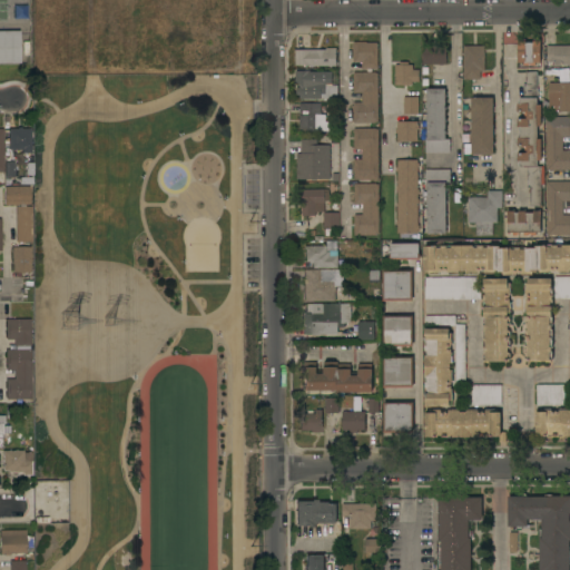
[(19,64),(0,64),(0,30),(19,30),(19,64)]
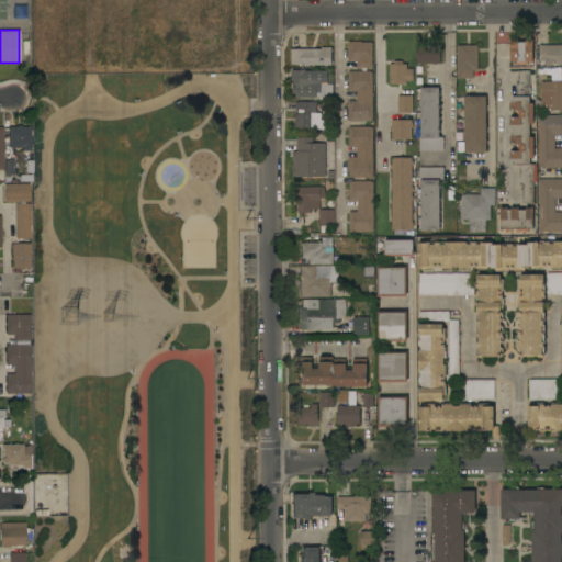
[(510,41),(518,41),(518,42),(526,42),(526,41),(532,41),(532,62),(528,62),(528,65),(516,65),(516,62),(512,62),(510,41)]
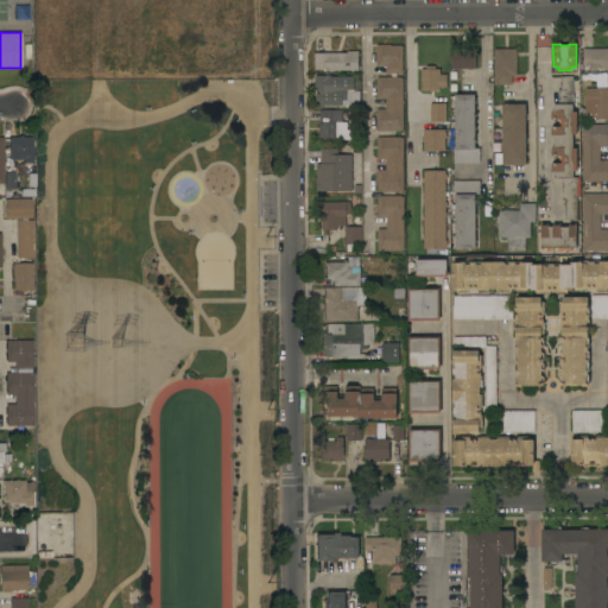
[(400,73),(400,74),(386,74),(386,67),(377,67),(377,45),(381,45),(391,45),(403,45),(403,73),(400,73)]
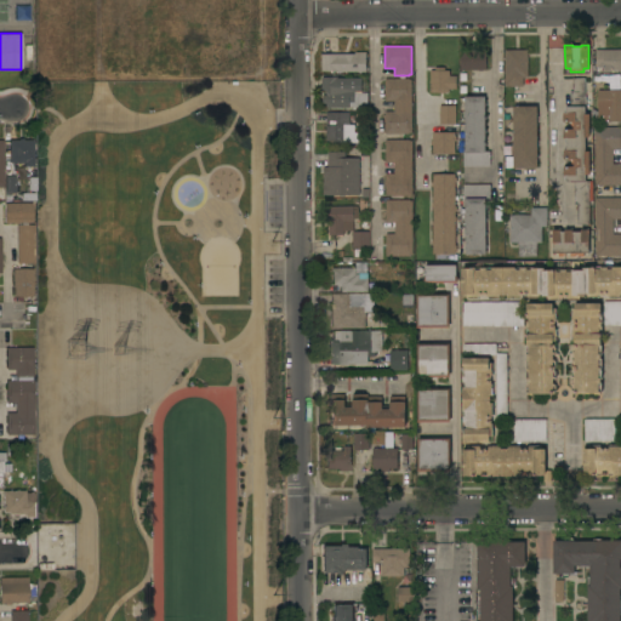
[(486,70),(483,70),(483,72),(479,72),(479,70),(461,70),(461,51),(472,50),(476,50),(485,50),(486,70)]
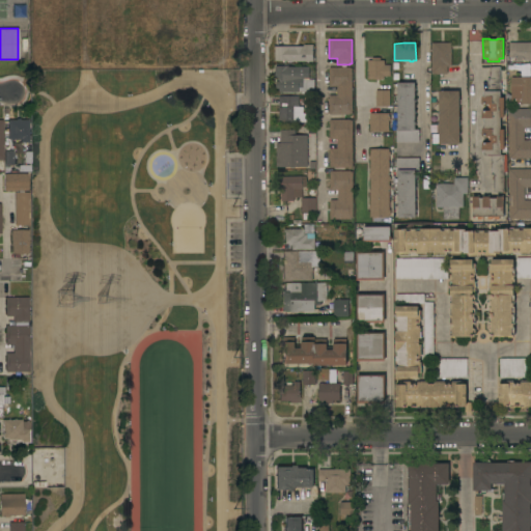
[(451,43),(451,66),(448,66),(448,72),(447,72),(447,74),(431,75),(431,43),(451,43)]
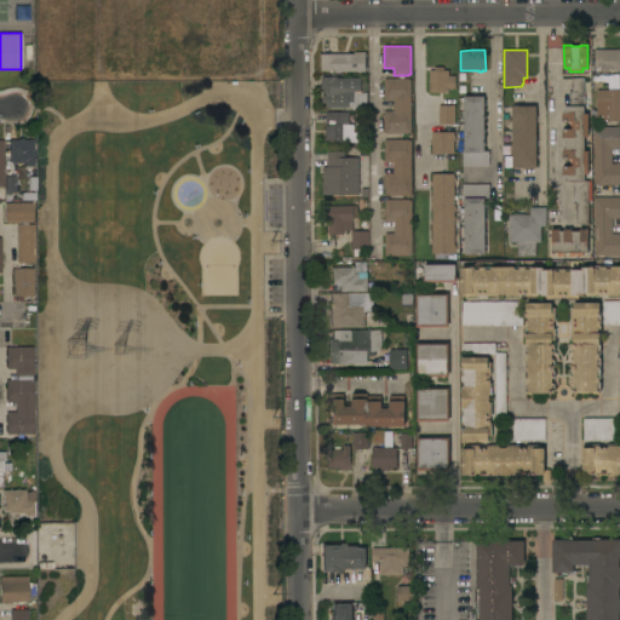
[(619,50),(619,70),(603,70),(603,68),(596,68),(596,50),(619,50)]
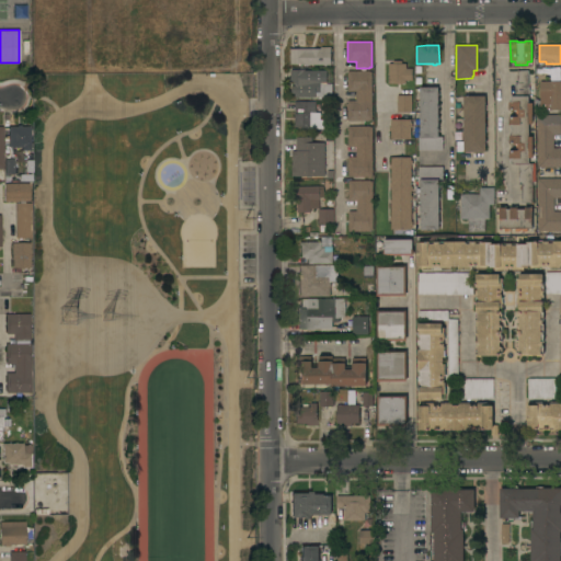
[(304,65),(290,65),(290,49),(305,49),(321,49),(321,47),(331,47),(331,65),(304,65)]
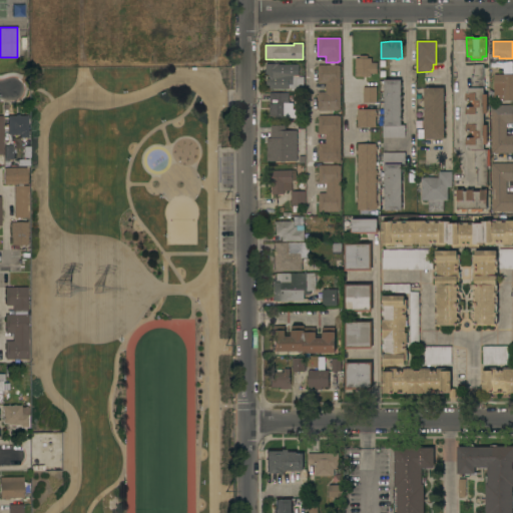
[(355,58),(360,58),(360,56),(368,56),(368,58),(372,58),(372,62),(377,63),(377,73),(371,73),(371,77),(355,77),(355,58)]
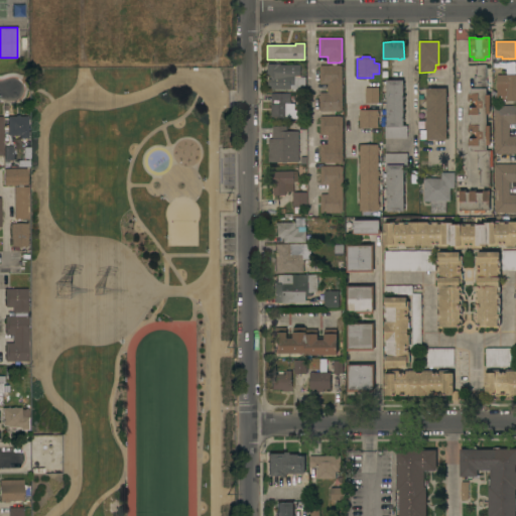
[(300,77),(294,77),(294,85),(290,85),(290,90),(271,90),(271,86),(268,86),(268,80),(271,80),(271,76),(267,76),(267,65),(280,65),(280,66),(300,66),(300,77)]
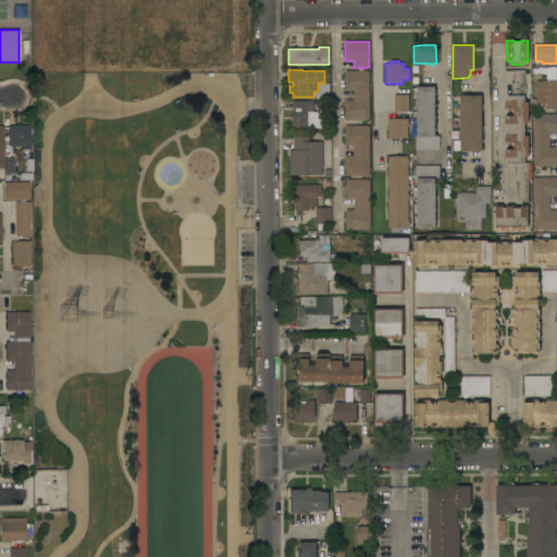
[(525,102),(529,102),(529,123),(525,123),(525,136),(529,136),(529,157),(525,157),(525,163),(529,163),(529,201),(518,201),(518,183),(515,183),(515,163),(508,163),(508,158),(505,158),(505,149),(512,149),(512,143),(505,143),(505,135),(508,135),(508,124),(505,124),(505,116),(512,116),(512,109),(505,110),(505,101),(508,101),(507,96),(511,96),(511,83),(515,83),(514,71),(524,70),(525,102)]
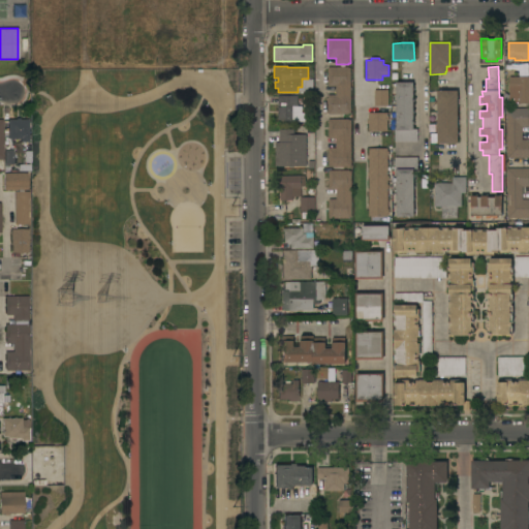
[(351,113),(349,113),(349,114),(329,114),(329,95),(336,95),(336,87),(328,87),(328,67),(348,67),(348,68),(350,67),(351,113)]
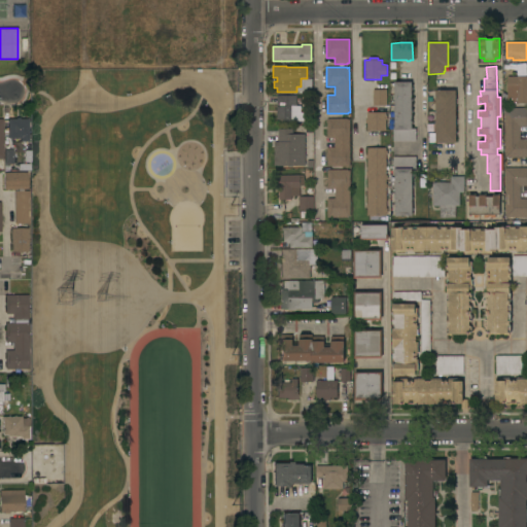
[(526,104),(511,104),(511,102),(507,102),(506,82),(516,82),(516,77),(526,76),(526,104)]
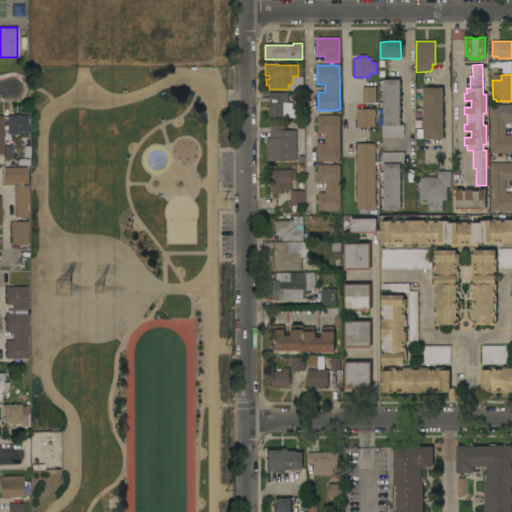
[(400,125),(404,125),(404,138),(382,138),(382,125),(384,125),(384,122),(382,122),(382,119),(384,119),(384,109),(382,109),(382,107),(384,107),(384,100),(382,100),(382,97),(384,97),(384,87),(382,87),(382,85),(383,85),(383,80),(400,80),(400,125)]
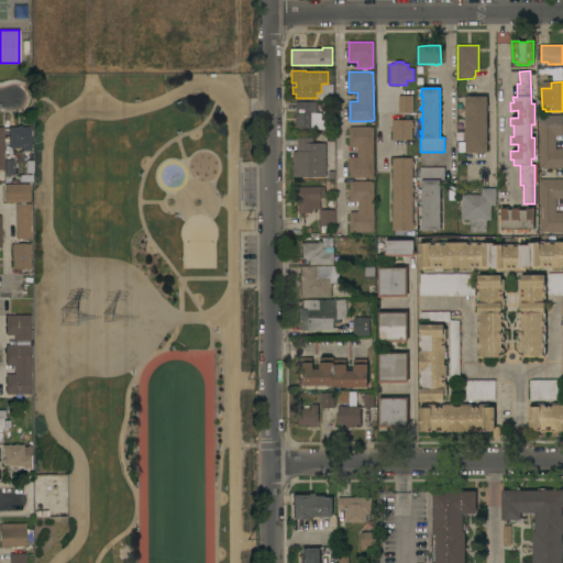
[(399,96),(414,96),(414,113),(416,113),(416,121),(412,121),(412,123),(414,123),(414,129),(412,129),(412,140),(393,140),(393,132),(390,132),(390,128),(393,128),(393,120),(410,120),(410,113),(399,113),(399,96)]
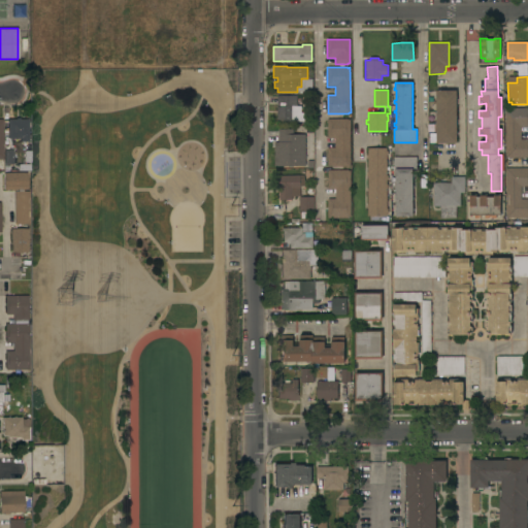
[(436,143),(436,91),(457,91),(457,143),(436,143)]
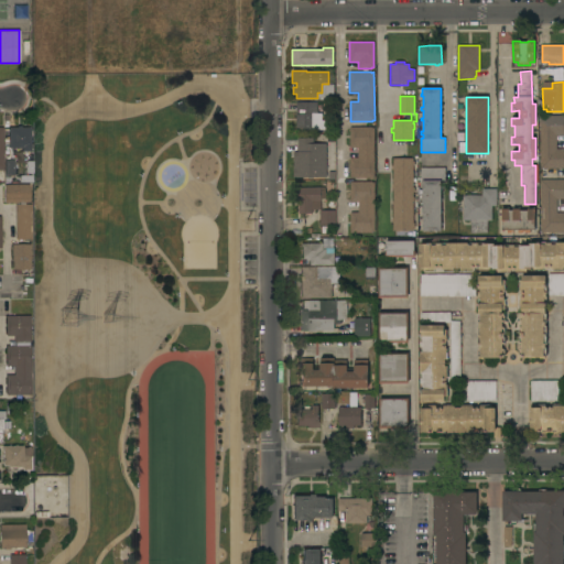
[(317,114),(322,114),(322,121),(326,121),(326,130),(296,130),(296,114),(306,114),(306,102),(317,102),(317,114)]
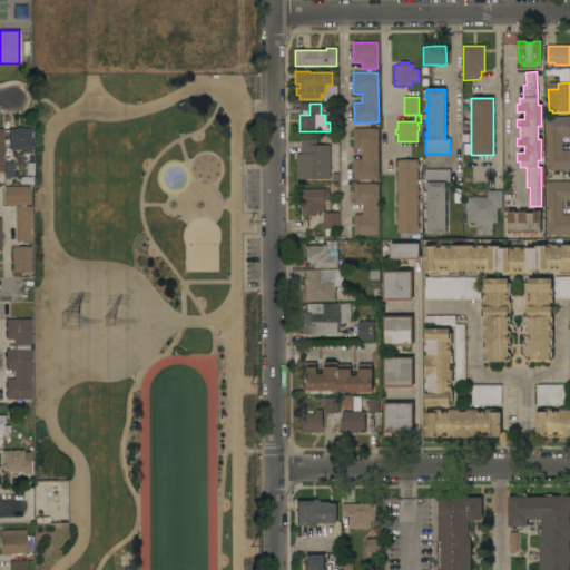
[(569,117),(569,137),(562,137),(562,150),(569,150),(569,170),(547,170),(547,168),(546,168),(546,154),(547,154),(547,133),(546,133),(546,119),(547,119),(547,117),(569,117)]
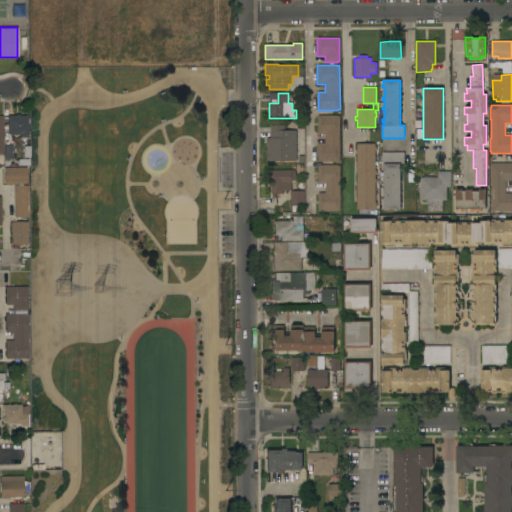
[(7,116),(15,116),(15,114),(18,114),(18,116),(27,115),(27,137),(19,137),(19,134),(7,135),(7,116)]
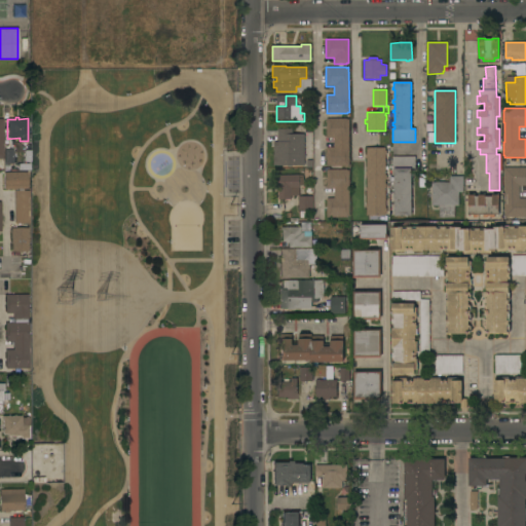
[(347,165),(347,166),(327,166),(327,147),(334,147),(334,138),(327,138),(327,119),(347,118),(347,119),(349,119),(349,165),(347,165)]
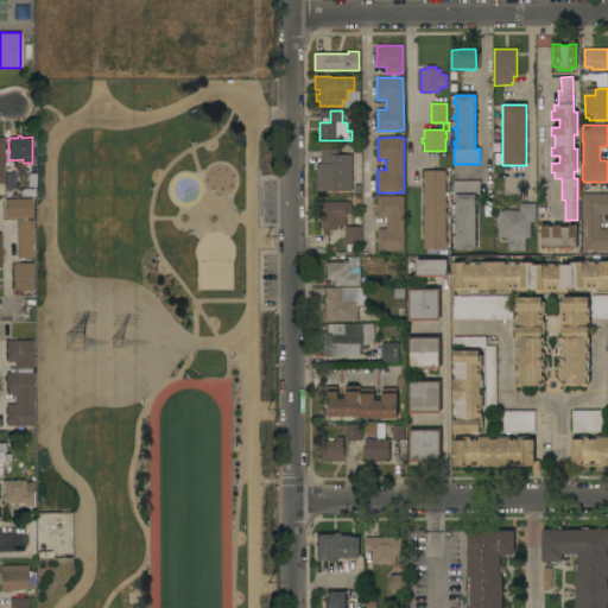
[(352,191),(317,191),(317,164),(321,164),(321,149),(339,149),(339,154),(352,154),(352,191)]
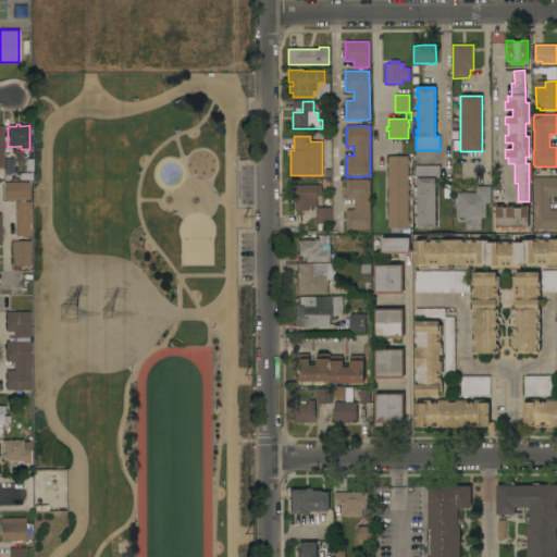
[(388,220),(387,220),(387,217),(388,217),(388,202),(387,202),(387,199),(388,199),(388,185),(387,185),(387,182),(388,182),(388,168),(387,168),(387,163),(388,163),(388,157),(408,157),(408,160),(409,160),(409,164),(408,164),(408,185),(409,185),(409,190),(408,190),(408,195),(409,195),(409,199),(408,199),(408,221),(409,221),(409,225),(408,225),(408,227),(388,227),(388,220)]
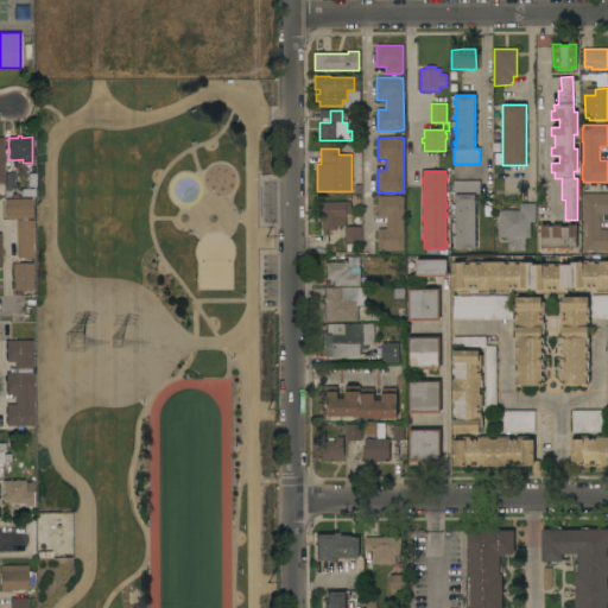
[(14,187),(13,189),(5,189),(5,197),(0,197),(0,187),(4,187),(4,172),(16,172),(16,187),(14,187)]
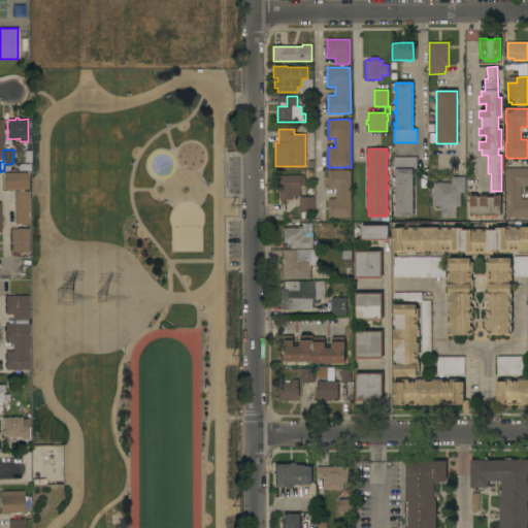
[(396,217),(396,215),(391,215),(391,206),(396,206),(396,175),(394,175),(394,173),(396,173),(396,170),(394,170),(394,157),(417,157),(417,170),(413,170),(413,217),(396,217)]
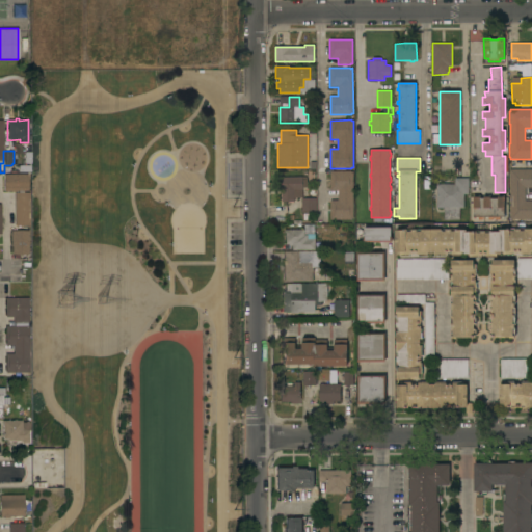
[(531,169),(531,188),(525,188),(525,201),(531,201),(531,219),(510,219),(510,190),(508,190),(508,182),(510,182),(510,169),(531,169)]
